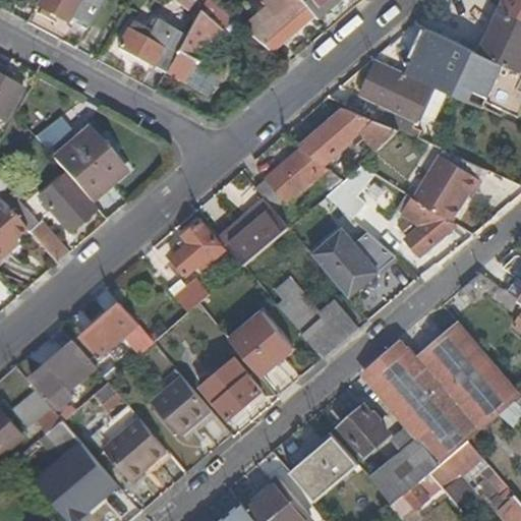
[(23,0),(69,23),(70,22),(88,31),(103,0),(23,0)]
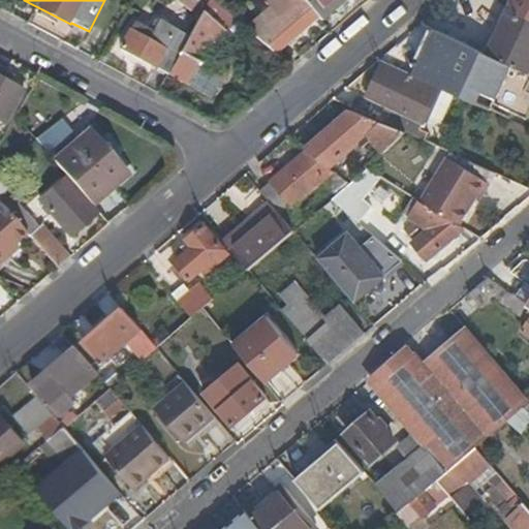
[(230,27),(235,22),(218,7),(213,3),(209,0),(208,0),(201,13),(188,38),(181,51),(168,74),(188,86),(199,65),(206,68),(225,32),(230,27)]
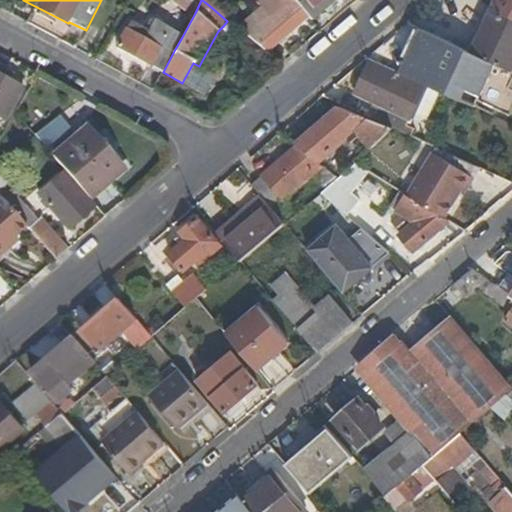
[(175,0),(174,2),(195,13),(201,0),(175,0)]
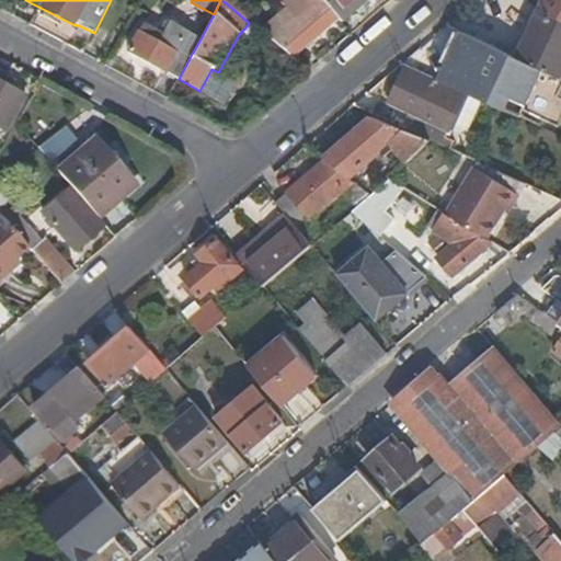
[(298,0),(267,26),(261,33),(290,58),(297,53),(336,18),(321,0),(298,0)]
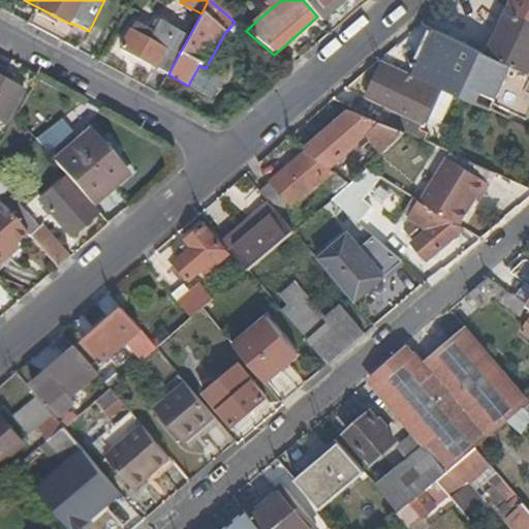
[(303,0),(317,17),(321,21),(345,0),(303,0)]
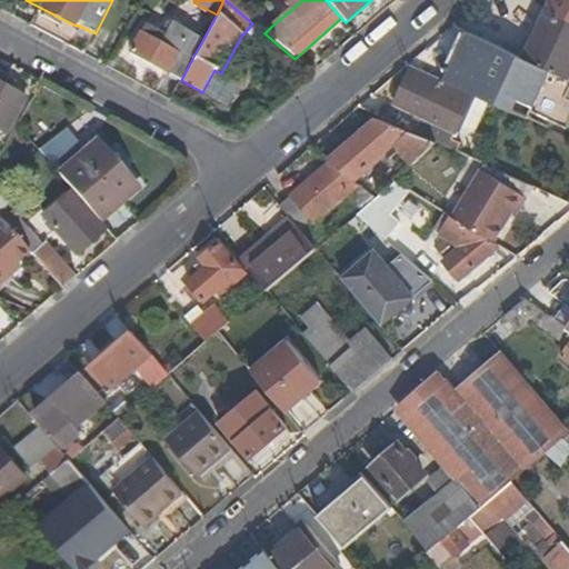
[(568,0),(553,0),(548,9),(568,19),(568,0)]
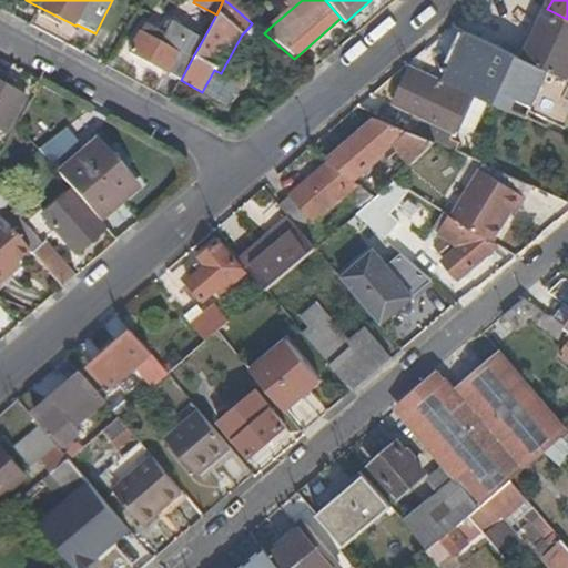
[(567,19),(547,9),(521,57),(548,70),(567,79),(567,75),(567,19)]
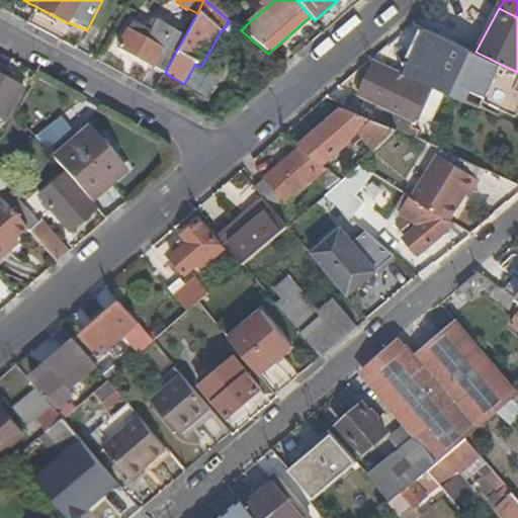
[(37,11),(33,21),(64,34),(68,25),(37,11)]
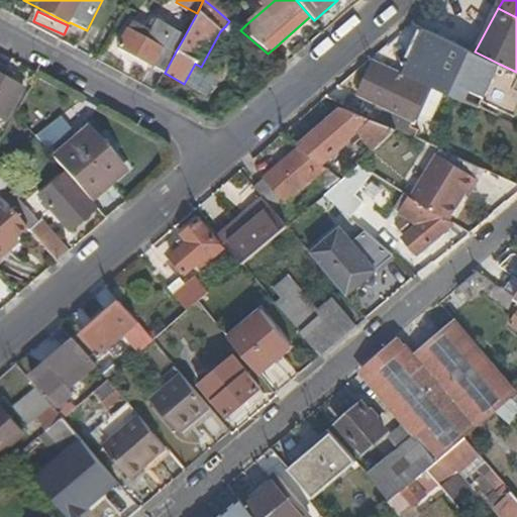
[(118,48),(165,73),(177,49),(184,37),(156,22),(149,32),(132,23),(118,48)]
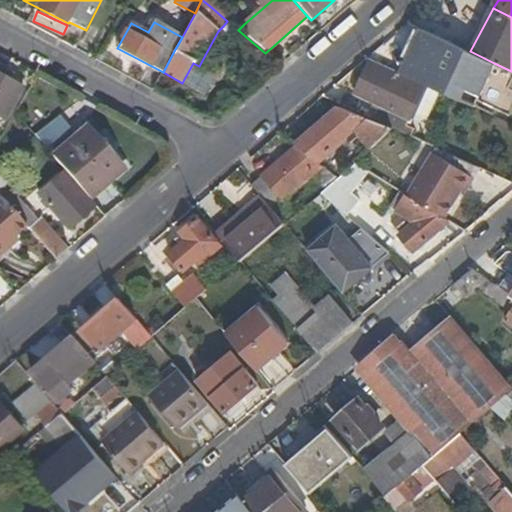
[(409,60),(403,73),(405,74),(426,84),(439,90),(446,93),(452,82),(479,95),(494,63),(470,51),(433,34),(419,65),(409,60)]
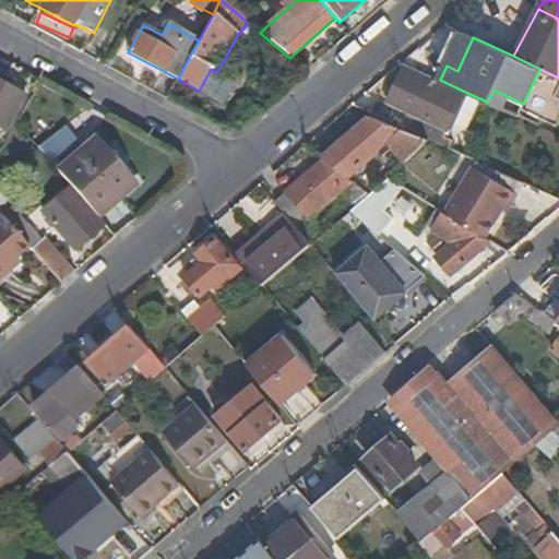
[(448,130),(465,92),(442,81),(440,85),(403,69),(388,103),(413,115),(406,130),(429,141),(431,142),(449,150),(452,142),(444,138),(448,130)]
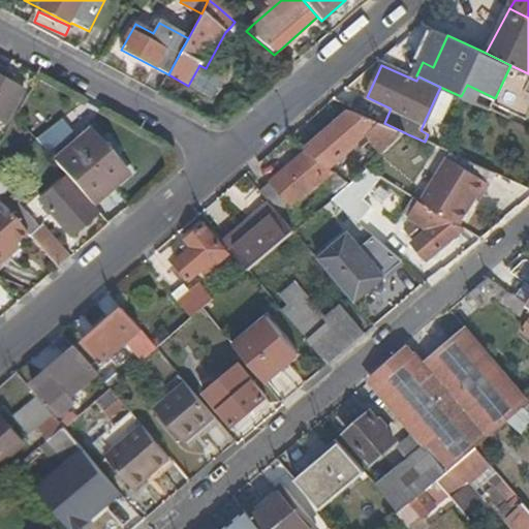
[(0,120),(7,125),(25,91),(0,78),(0,120)]
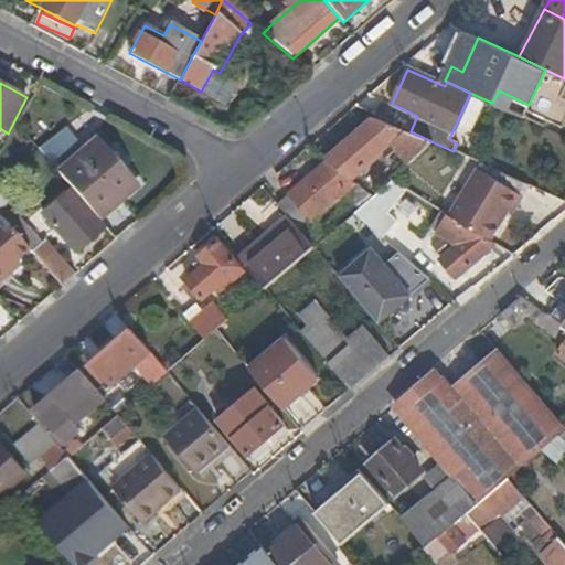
[(467,138),(484,99),(470,93),(452,131),(467,138)]
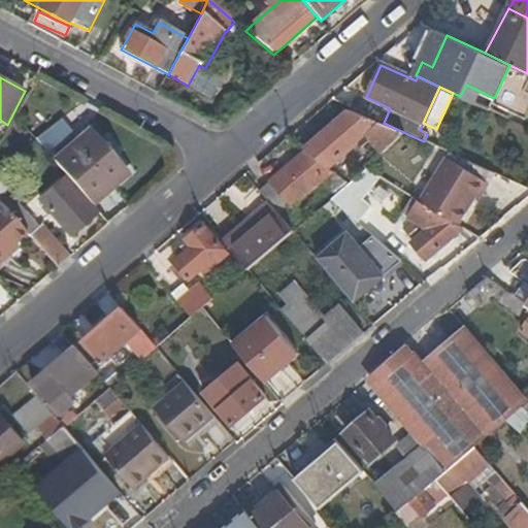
[(383,152),(405,133),(349,111),(304,150),(306,151),(328,167),(367,133),(383,152)]
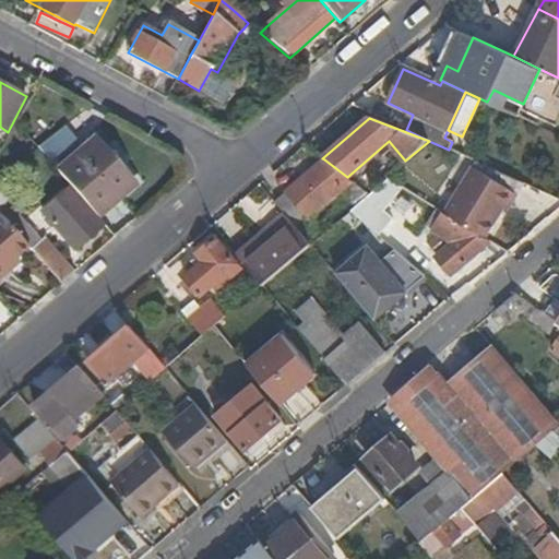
[(39,149),(59,167),(83,142),(64,123),(39,149)]
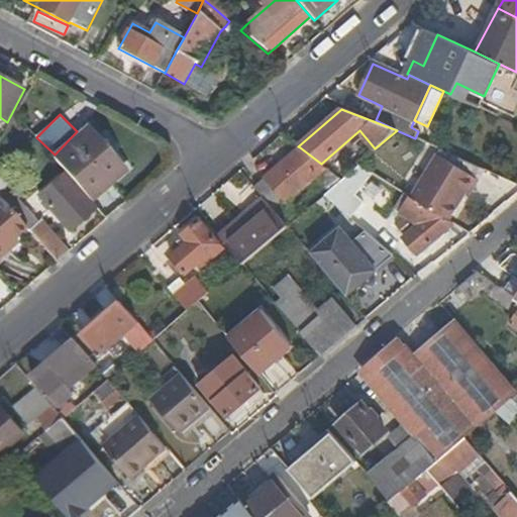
[(89,131),(55,162),(67,175),(93,204),(126,174),(89,131)]
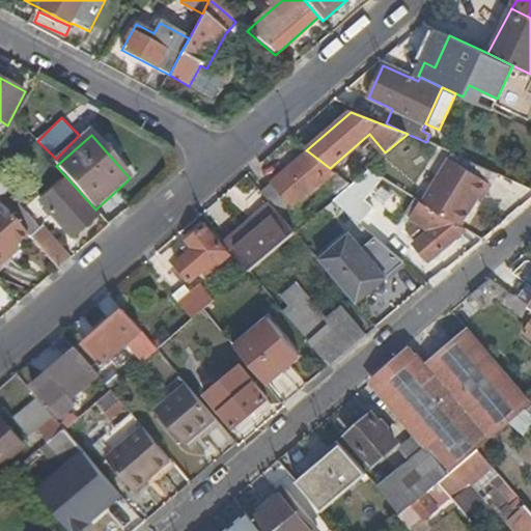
[(425,150),(408,138),(386,169),(402,182),(425,150)]
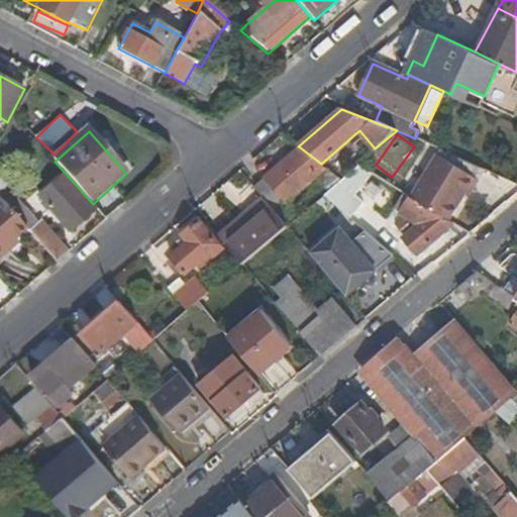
[(317,173),(331,189),(343,180),(321,164),(300,147),(255,186),(265,198),(272,206),(289,226),(302,214),(288,198),(317,173)]
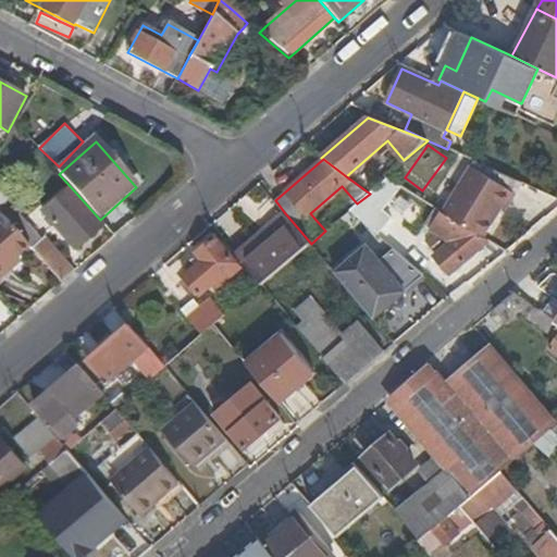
[(375,210),(396,183),(387,177),(370,194),(357,203),(349,210),(373,231),(385,218),(375,210)]
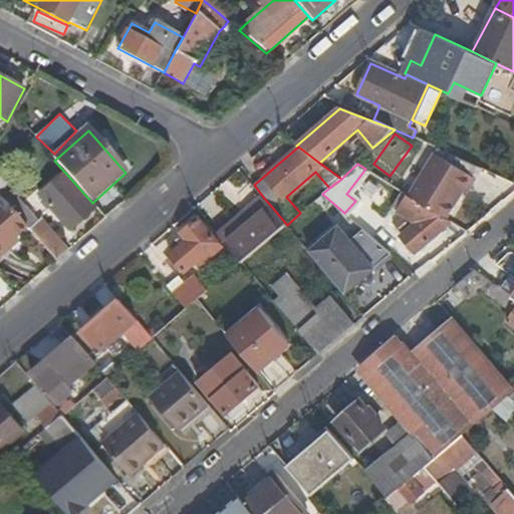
[(68,231),(96,207),(92,203),(66,174),(39,197),(68,231)]
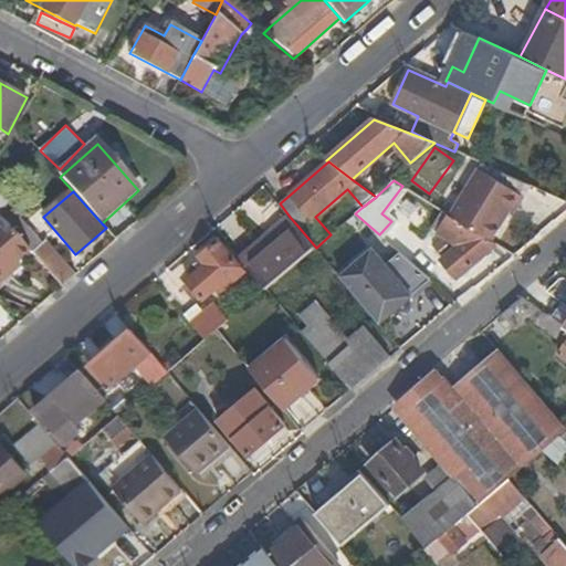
[(457,278),(496,244),(452,217),(441,210),(438,217),(443,220),(436,231),(458,245),(441,259),(457,278)]
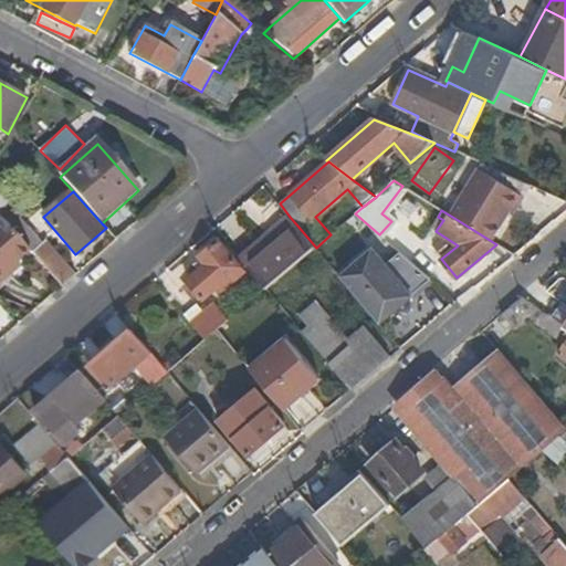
[(17,259),(29,250),(17,237),(0,217),(0,284),(10,276),(4,270),(17,259)]
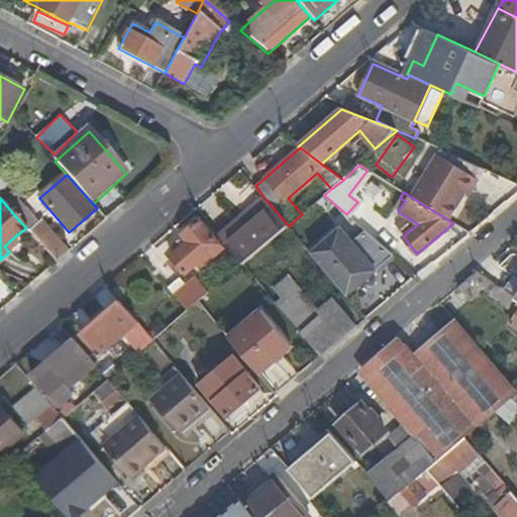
[(243,230),(272,206),(265,198),(236,222),(243,230)]
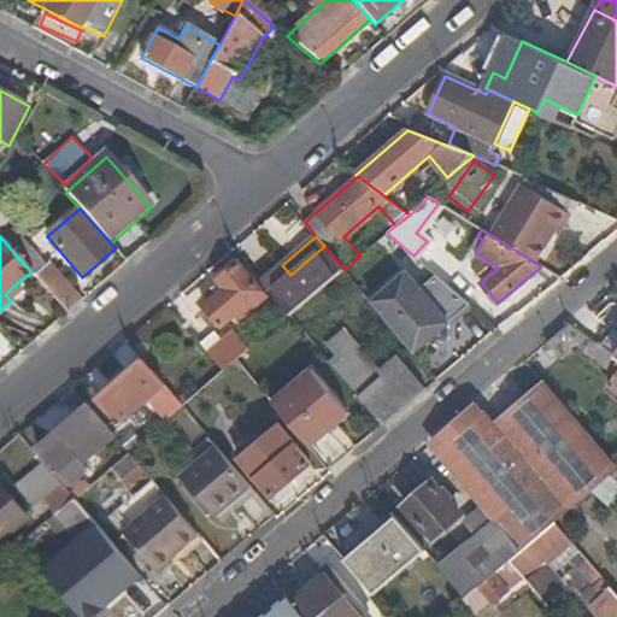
[(469,248),(475,252),(483,240),(477,236),(469,248)]
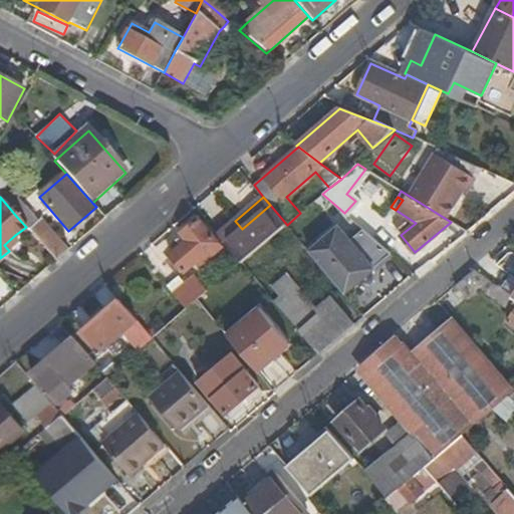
[(242,229),(235,221),(219,235),(243,263),(263,245),(287,225),(270,205),(242,229)]
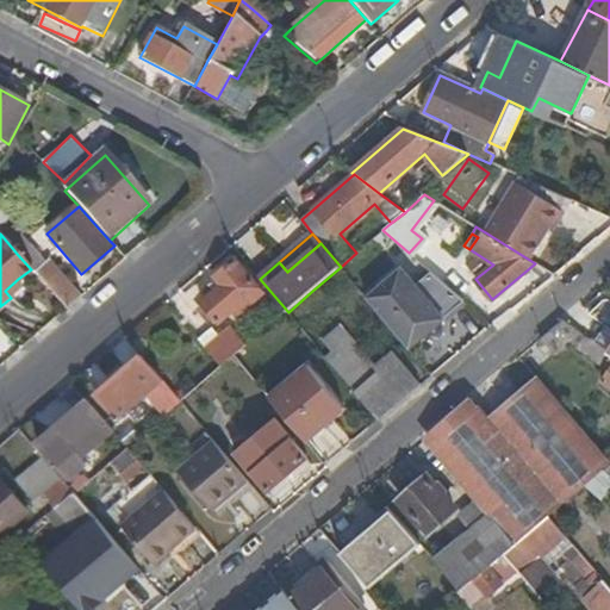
[(27,246),(18,255),(31,269),(67,310),(80,299),(75,293),(76,292),(49,261),(44,265),(27,246)]
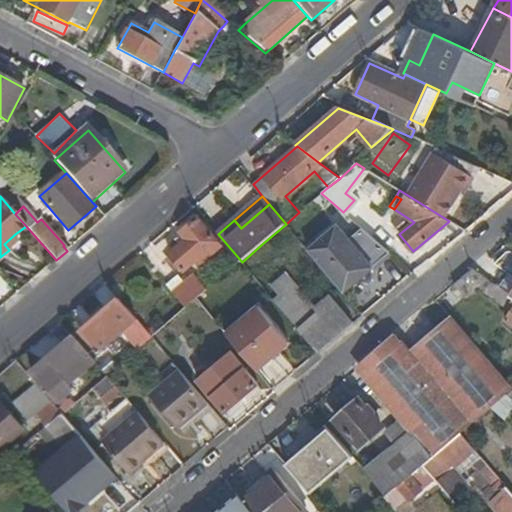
[(197,218),(180,232),(187,239),(170,253),(184,270),(193,262),(198,267),(221,247),(197,218)]
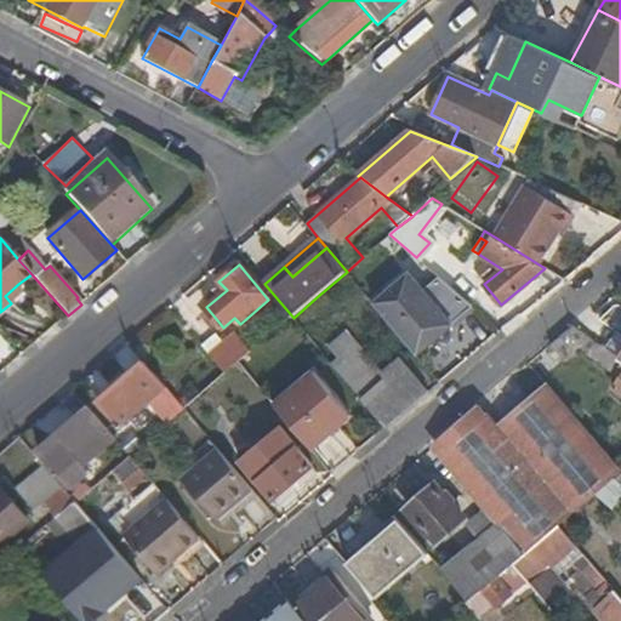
[(457,325),(477,309),(442,278),(428,290),(412,272),(375,305),(420,358),(457,325)]
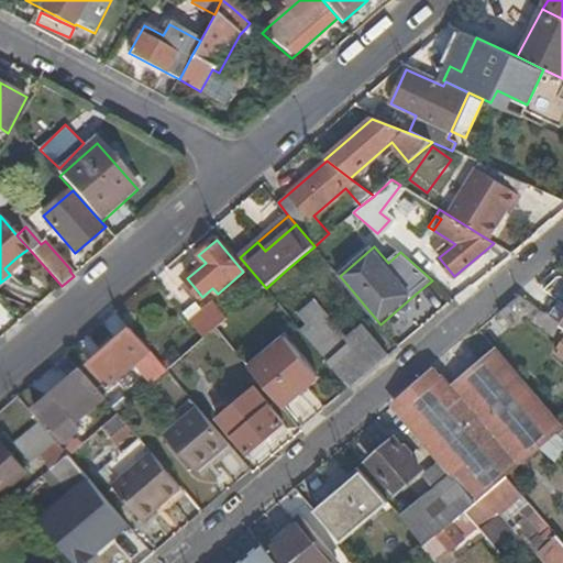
[(4,268),(10,275),(22,264),(17,257),(4,268)]
